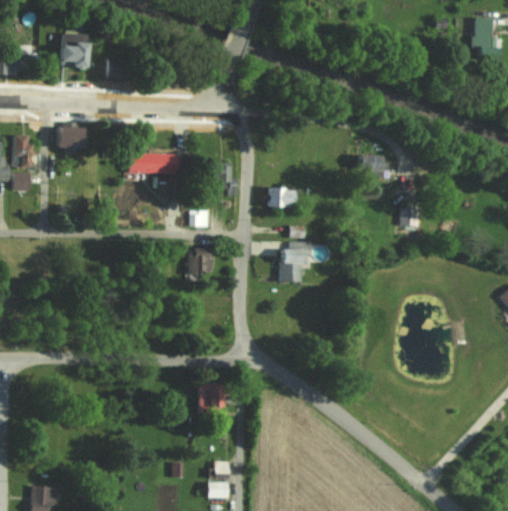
[(491,36),(492,17),(476,17),(474,54),(500,55),(501,37),(491,36)]
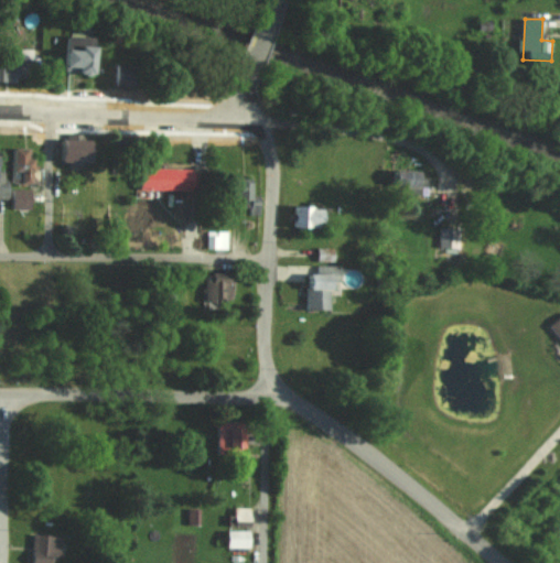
[(95,71),(95,40),(67,40),(67,71),(95,71)]
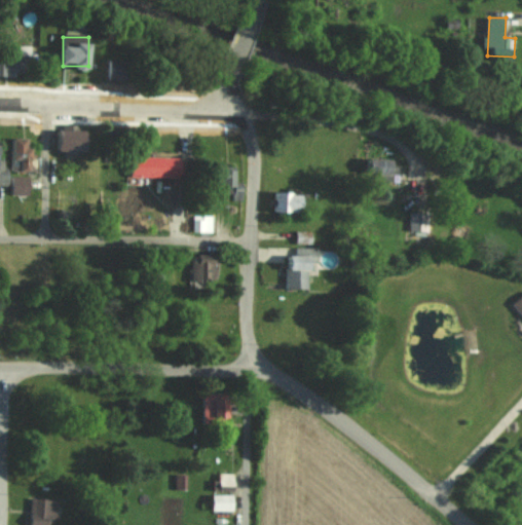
[(111,59),(111,80),(134,80),(134,59),(111,59)]
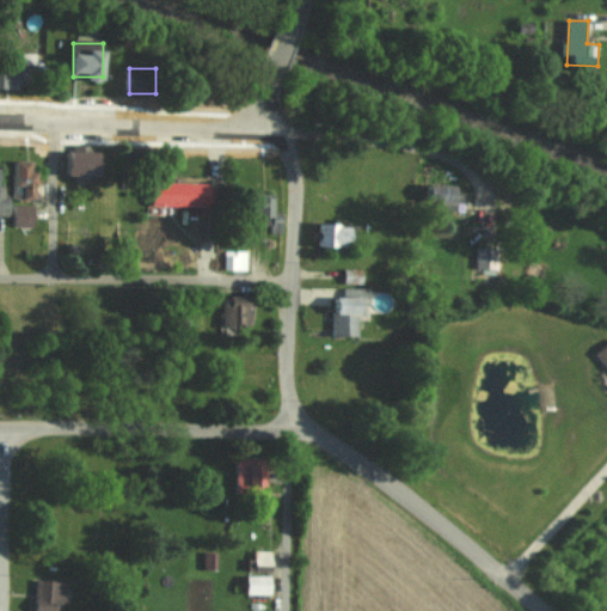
[(0,89),(23,90),(23,71),(0,71),(0,89)]
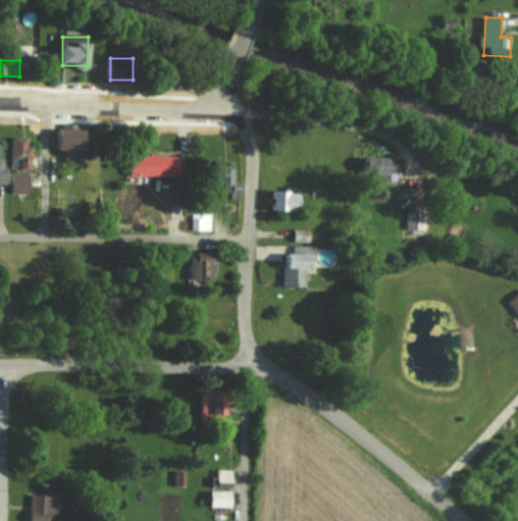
[(57,150),(84,150),(84,129),(57,129),(57,150)]
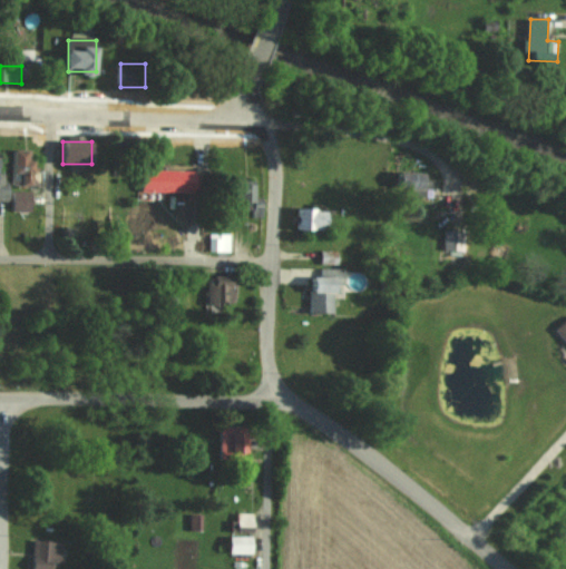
[(36,149),(12,149),(12,186),(36,186),(36,149)]
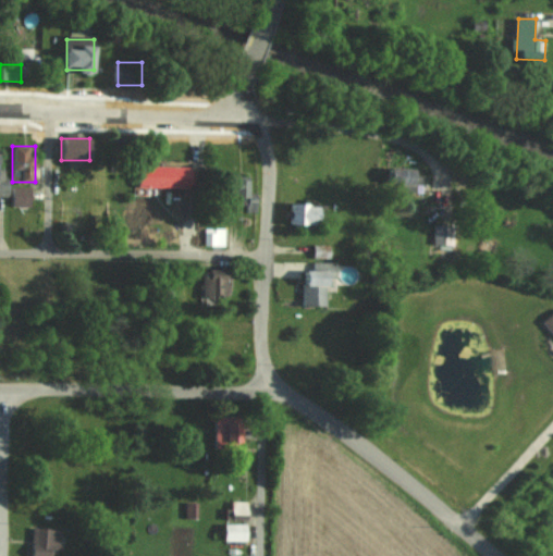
[(194,167),(138,167),(137,187),(194,188),(194,167)]
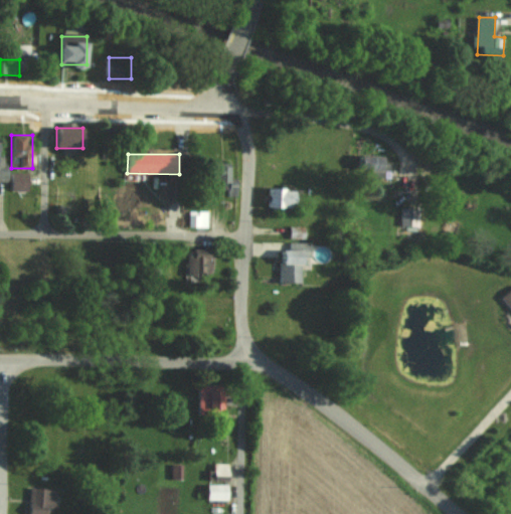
[(390,156),(357,156),(357,178),(390,178),(390,156)]
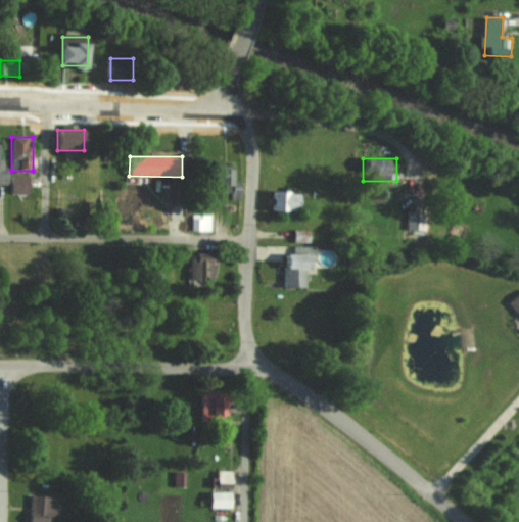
[(232,199),(240,199),(240,182),(233,182),(233,165),(209,165),(209,186),(232,186),(232,199)]
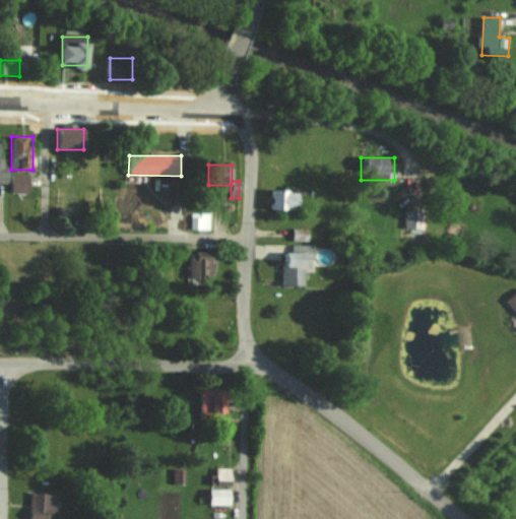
[(271,211),(297,211),(297,190),(271,190),(271,211)]
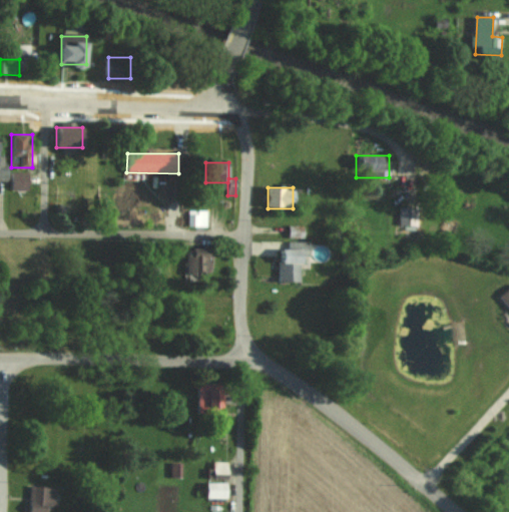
[(419,225),(419,207),(402,207),(402,225),(419,225)]
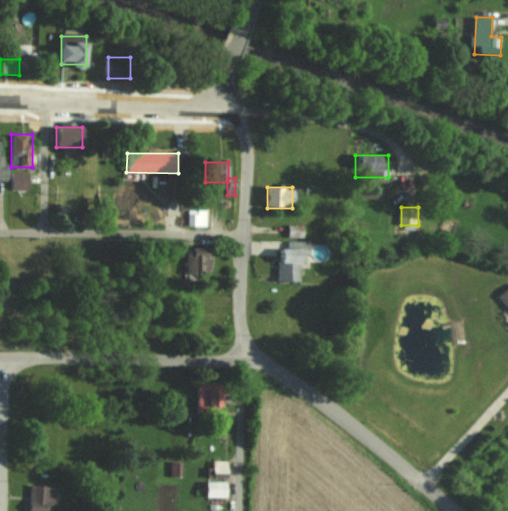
[(190,210),(190,226),(207,226),(207,210),(190,210)]
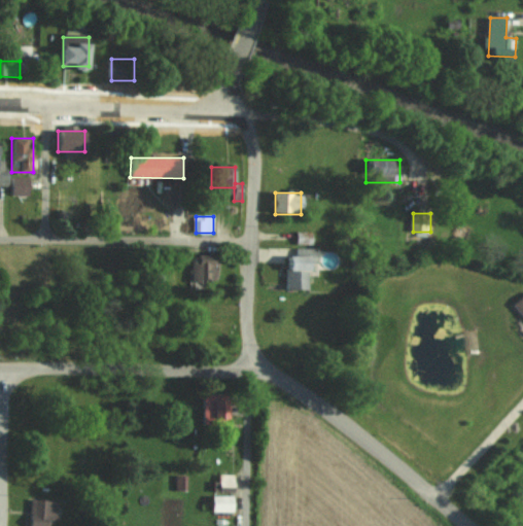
[(299,244),(312,244),(312,233),(299,233),(299,244)]
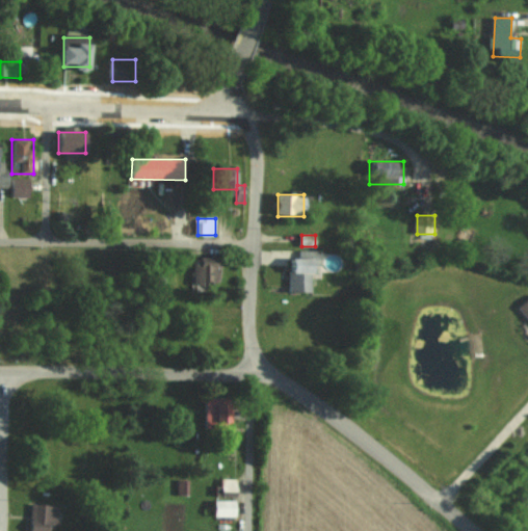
[(312,292),(312,264),(323,264),(323,250),(300,250),(300,258),(291,258),(291,292),(312,292)]
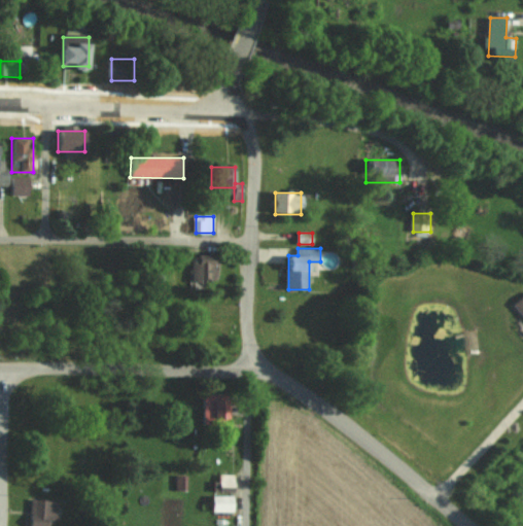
[(194,281),(215,281),(215,254),(194,254),(194,281)]
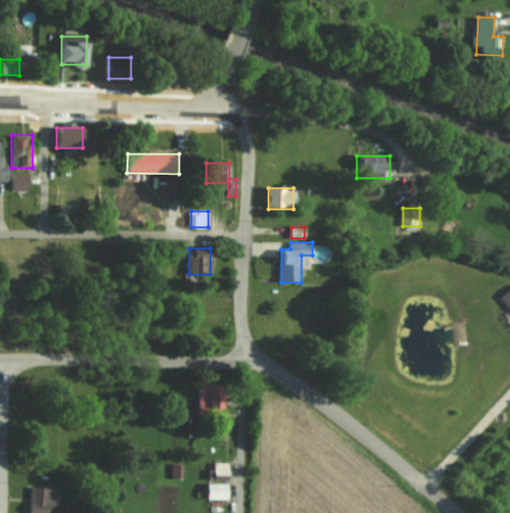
[(224,383),(201,383),(201,415),(224,415),(224,383)]
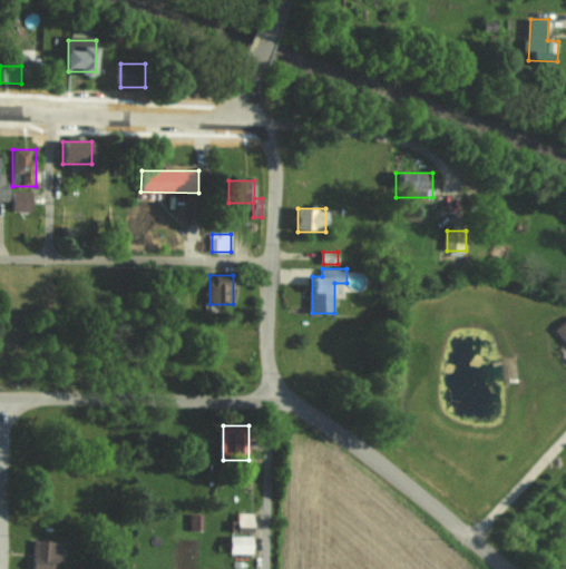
[(247,513),(245,526),(255,527),(256,514),(247,513)]
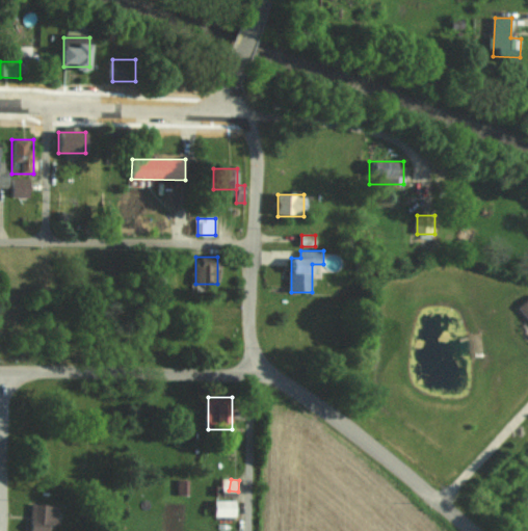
[(216,500),(216,516),(238,516),(238,500),(216,500)]
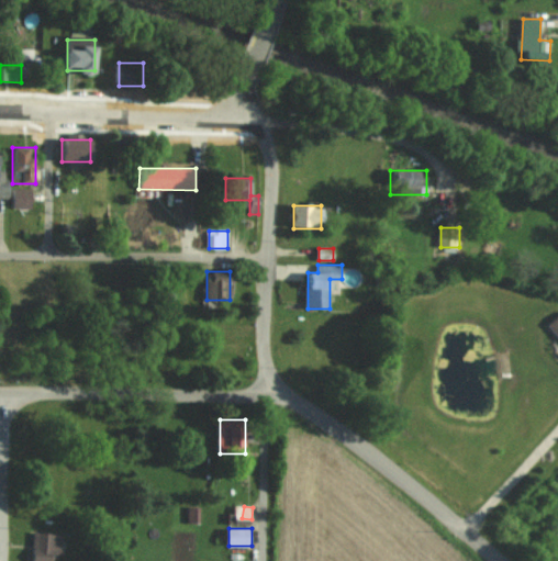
[(63,553),(63,534),(34,533),(34,560),(54,560),(55,553),(63,553)]
